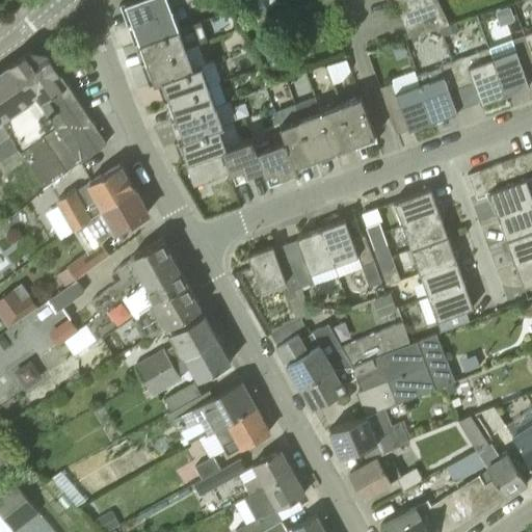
[(130,0),(124,2),(131,23),(169,8),(182,4),(192,0),(130,0)]
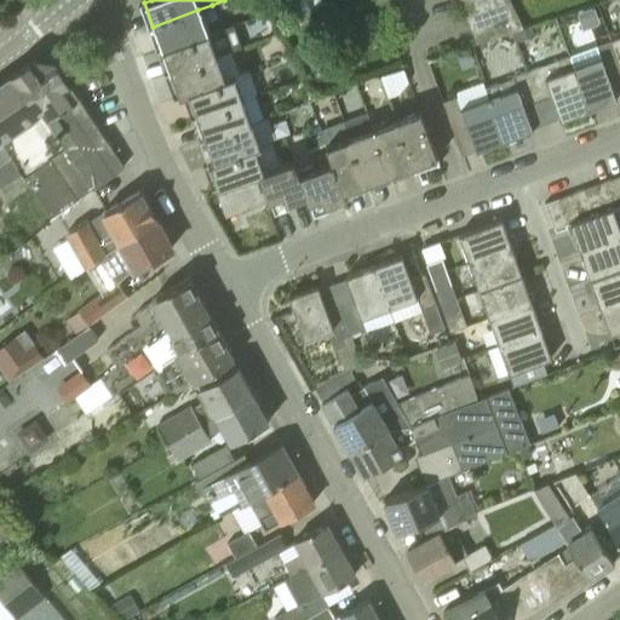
[(308,3),(305,0),(285,0),(292,12),(308,3)]
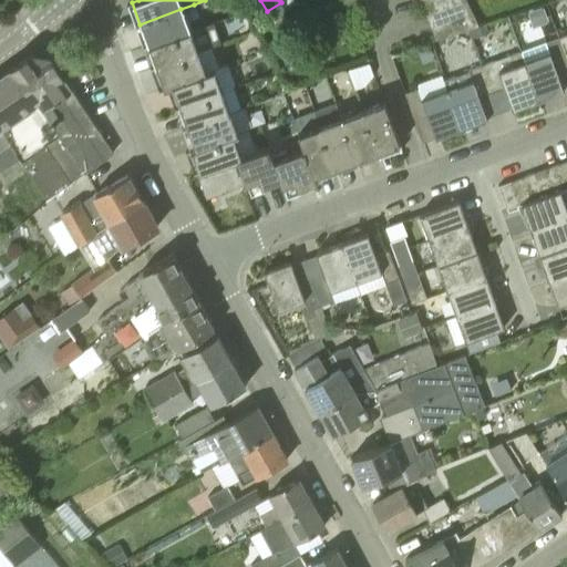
[(342,0),(349,17),(370,10),(367,0),(342,0)]
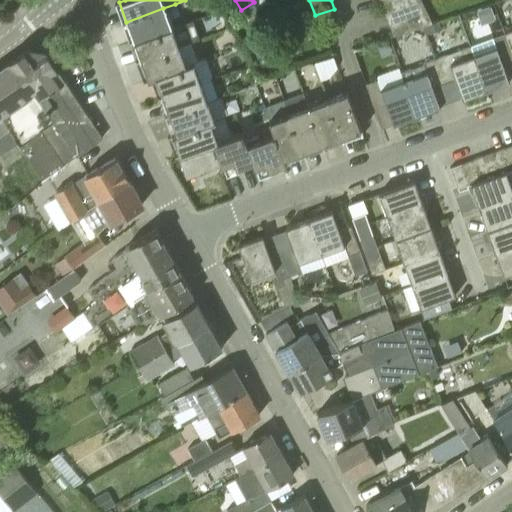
[(420,0),(378,0),(392,37),(431,23),(423,5),(420,0)]
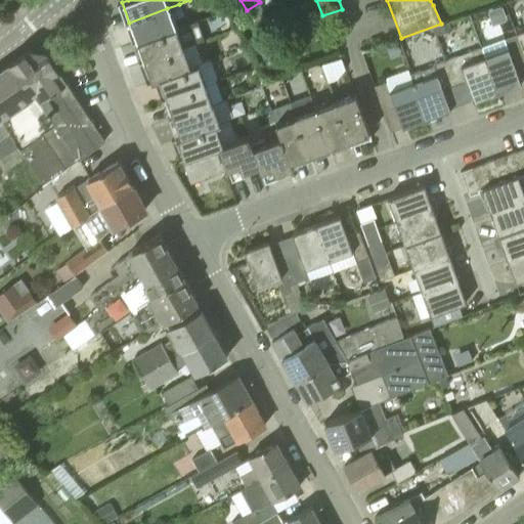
[(174,28),(167,8),(129,23),(136,42),(174,28)]
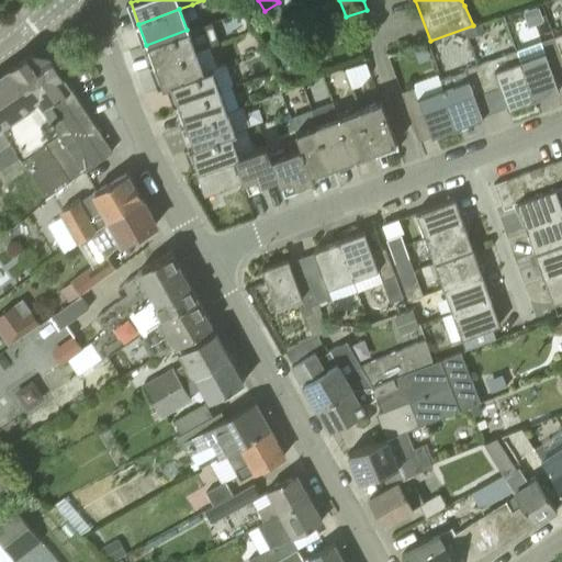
[(473,25),(464,29),(468,37),(483,32),(480,23),(473,25)]
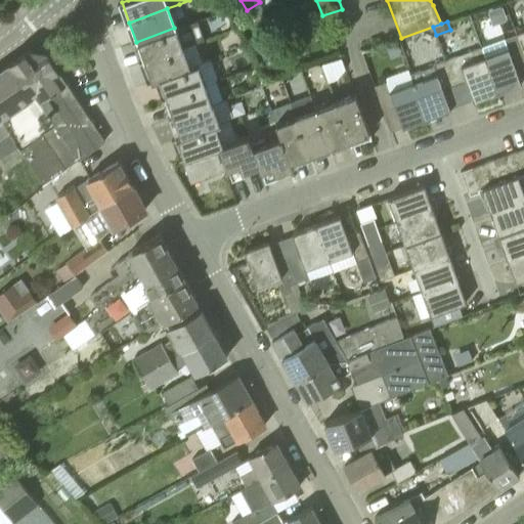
[(143,61),(181,47),(174,28),(136,42),(143,61)]
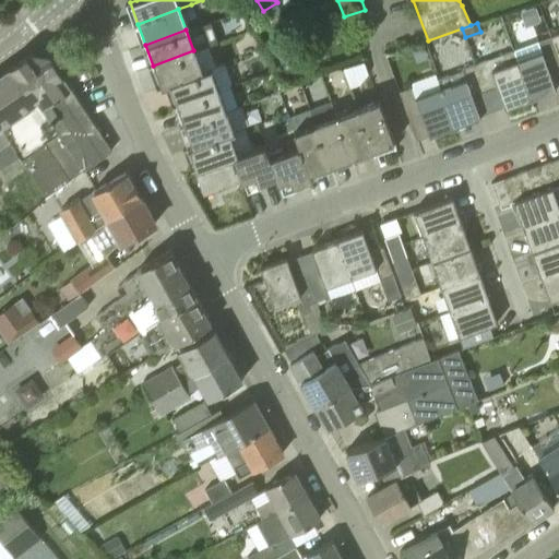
[(546,69),(558,63),(558,62),(550,37),(512,50),(530,99),(554,91),(546,69)]
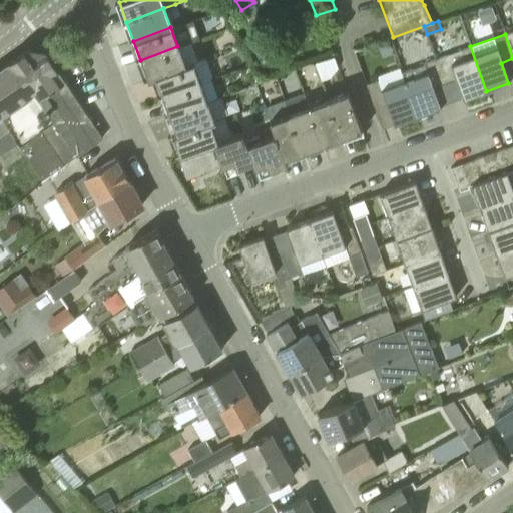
[(184,65),(197,61),(190,41),(177,46),(140,60),(147,79),(155,77),(155,76),(184,65)]
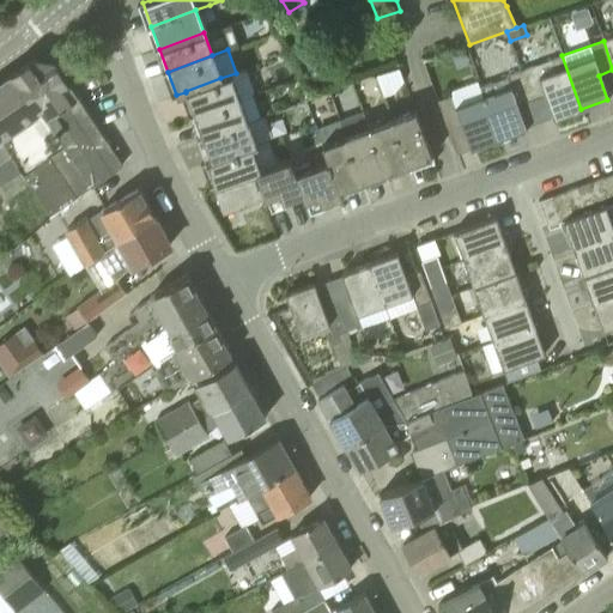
[(552,119),(581,109),(562,55),(551,60),(554,71),(538,77),(534,66),(520,71),(530,101),(545,96),(552,119)]
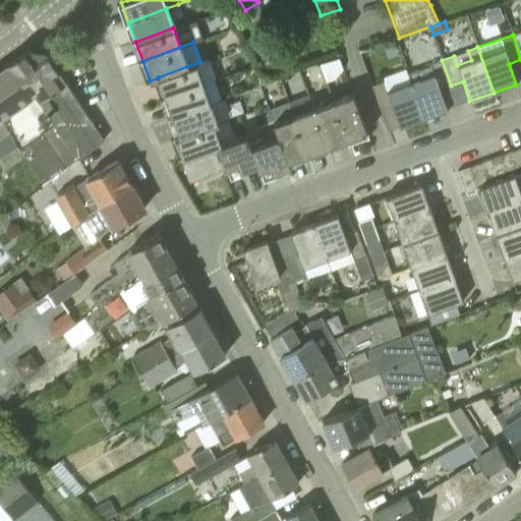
[(0,113),(20,147),(25,157),(42,181),(104,140),(65,81),(48,53),(29,49),(0,68),(0,113)]
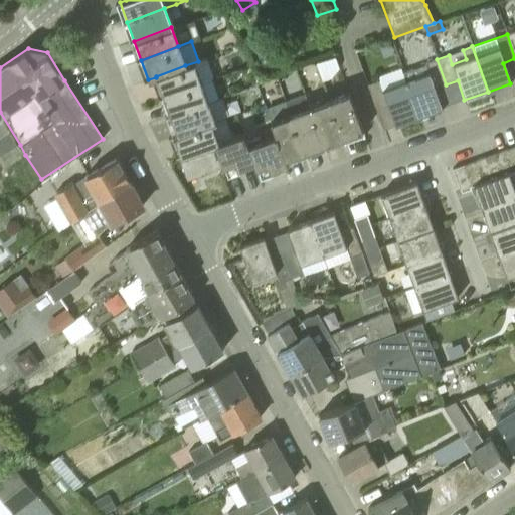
[(163,97),(200,82),(213,77),(206,58),(198,61),(185,65),(156,76),(156,77),(163,97)]
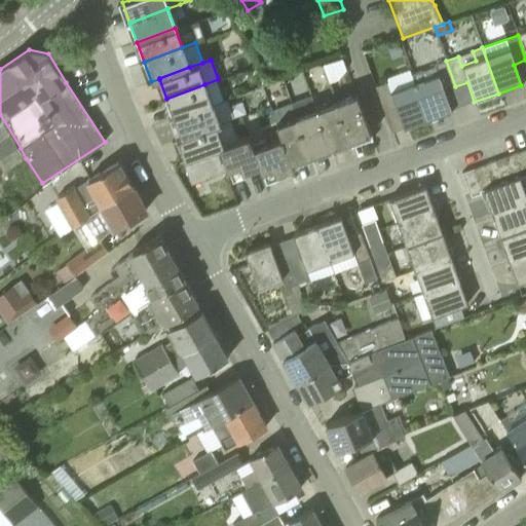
[(424,80),(420,70),(411,74),(414,83),(427,119),(450,111),(443,90),(455,86),(446,61),(434,65),(438,75),(424,80)]
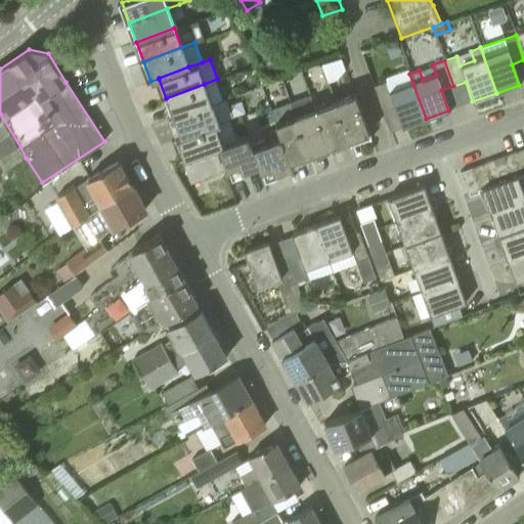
[(426,119),(412,83),(390,90),(387,82),(373,86),(389,132),(426,119)]
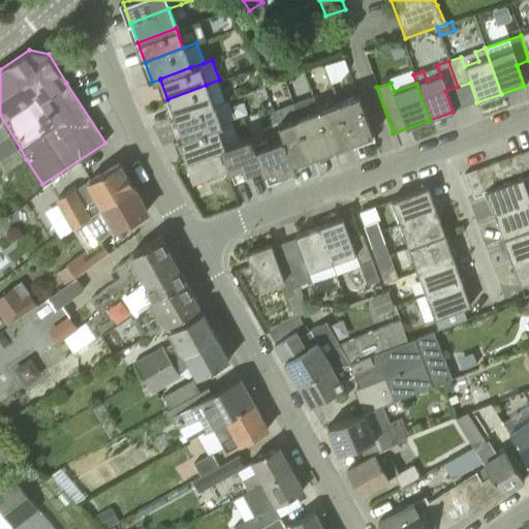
[(175,119),(213,104),(206,85),(167,99),(175,119)]
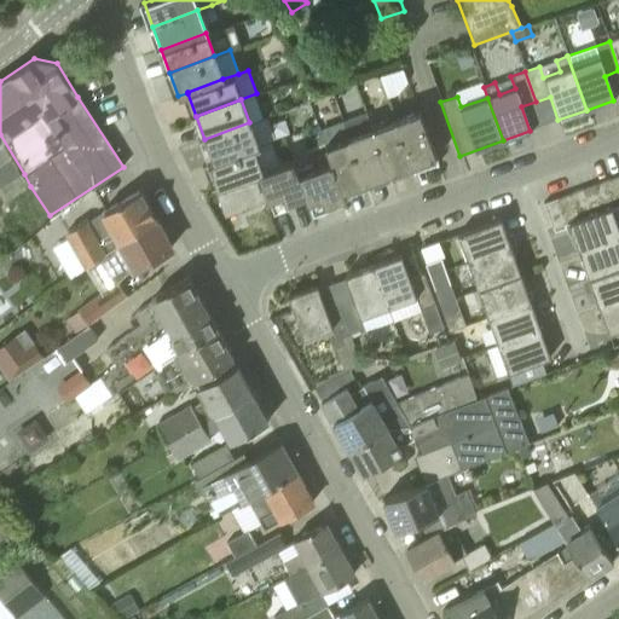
[(387,174),(371,129),(365,113),(342,121),(364,183),(387,174)]
